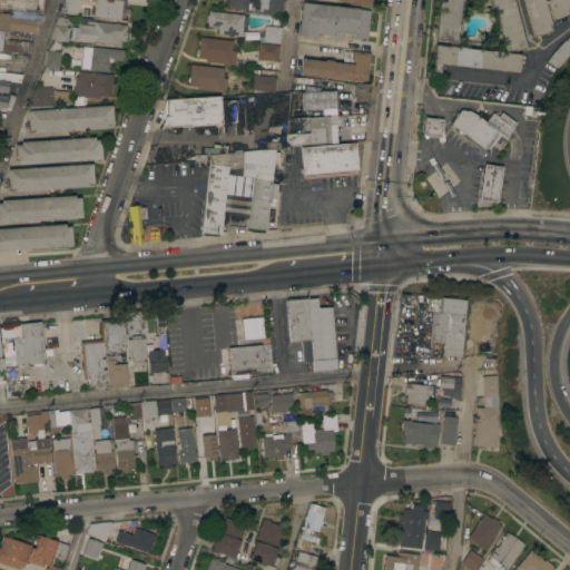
[(0,9),(0,0),(43,0),(42,13),(33,13),(20,11),(0,9)]
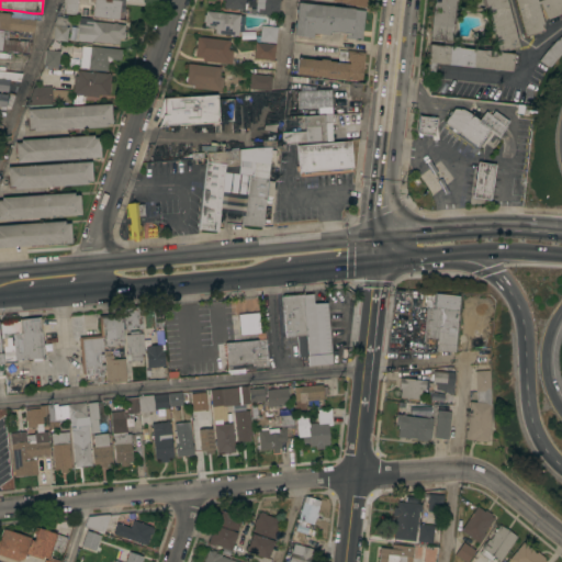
[(91,17),(92,0),(124,0),(123,11),(119,11),(119,20),(91,17)]
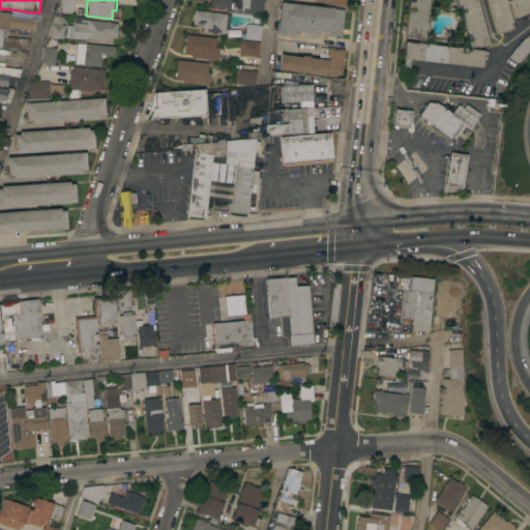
[(230,0),(230,8),(211,6),(211,0),(230,0)]
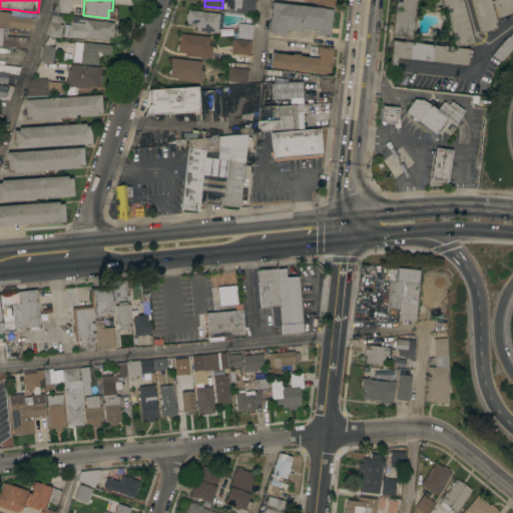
[(254,0),(254,13),(233,11),(233,0),(254,0)]
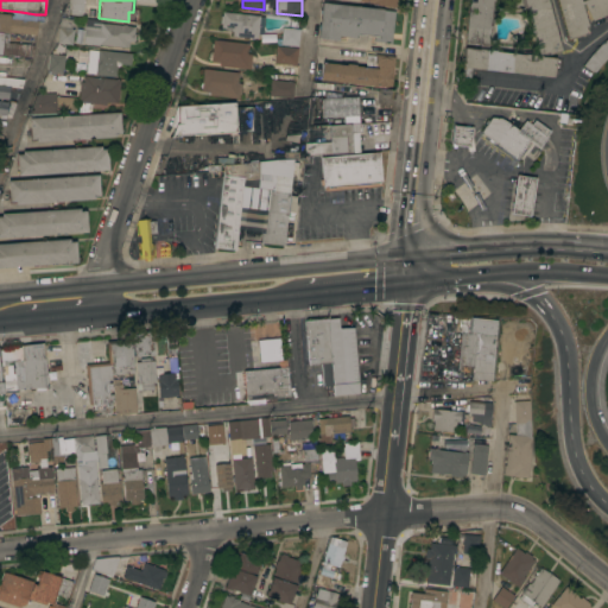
[(470,68),(469,80),(469,86),(460,84),(461,78),(468,0),(493,0),(488,50),(534,55),(536,50),(521,0),(546,0),(561,50),(539,56),(556,57),(553,77),(470,68)]
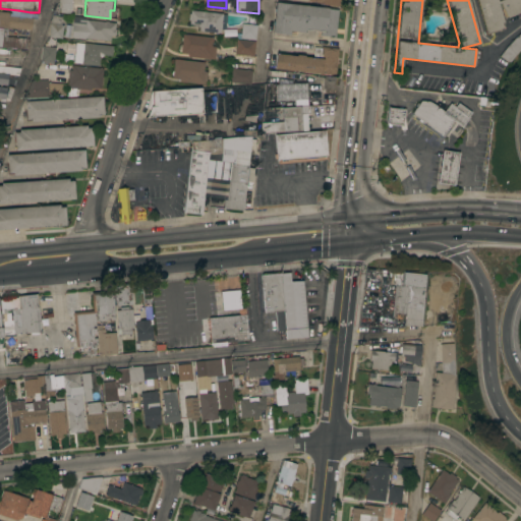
[(487,33),(487,32),(486,32),(477,0),(520,0),(520,11),(507,17),(500,2),(498,3),(503,22),(501,22),(503,29),(487,33)]
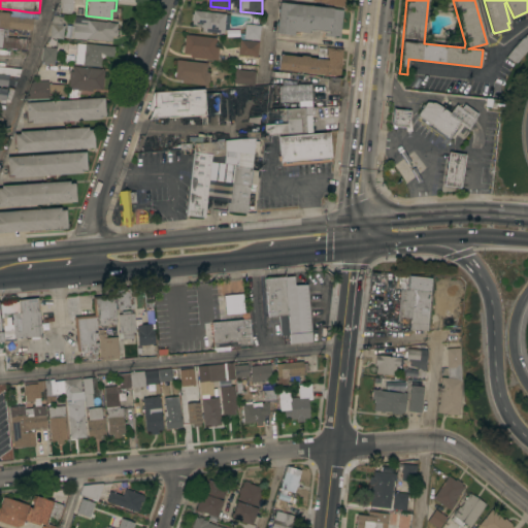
[(342,9),(339,37),(323,35),(323,38),(320,38),(321,31),(310,29),(310,32),(294,31),(294,35),(275,33),(278,2),(342,9)]
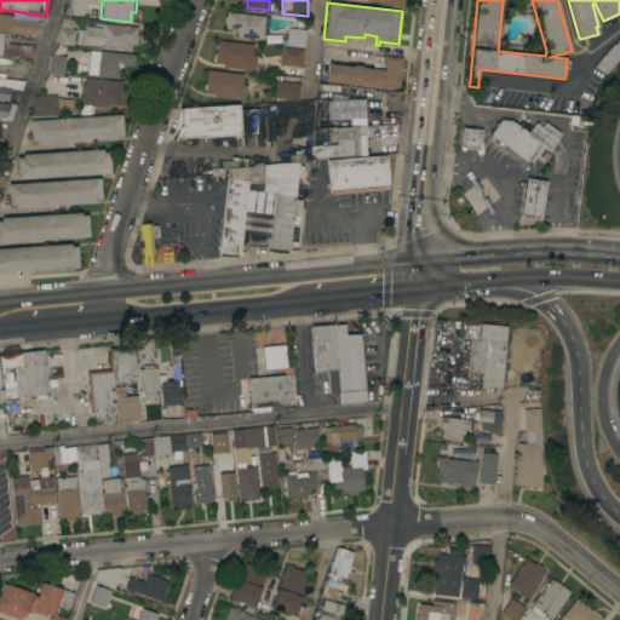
[(227,11),(265,16),(270,17),(269,34),(263,34),(262,39),(236,35),(237,29),(225,28),(227,11)]
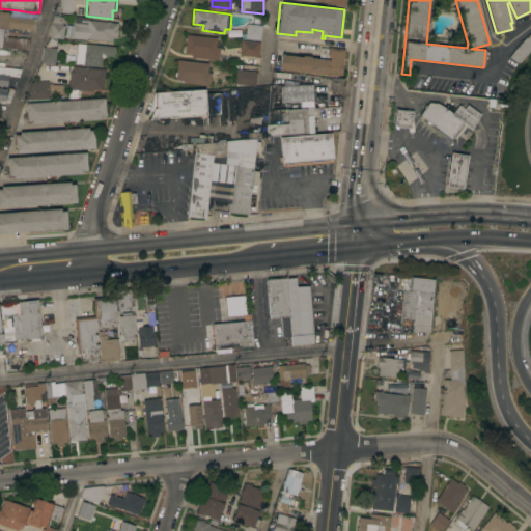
[(0,27),(0,11),(8,12),(8,15),(19,16),(19,10),(31,12),(31,18),(32,18),(31,30),(7,28),(0,27)]
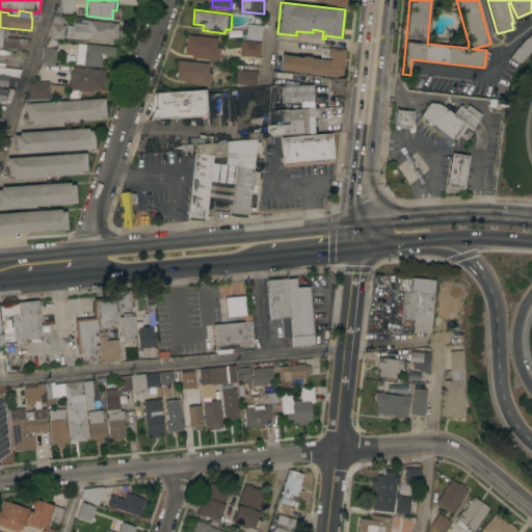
[(49,37),(51,17),(52,17),(53,15),(63,16),(62,25),(64,25),(62,38),(49,37)]
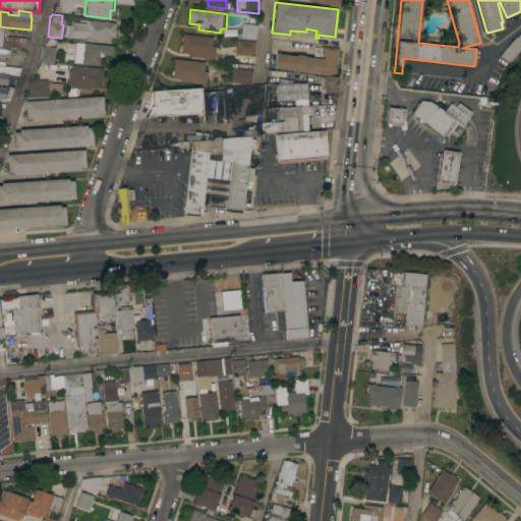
[(110,36),(110,41),(71,37),(72,16),(81,17),(87,19),(104,21),(104,20),(108,20),(108,21),(115,22),(114,29),(116,30),(115,35),(113,36),(110,36)]
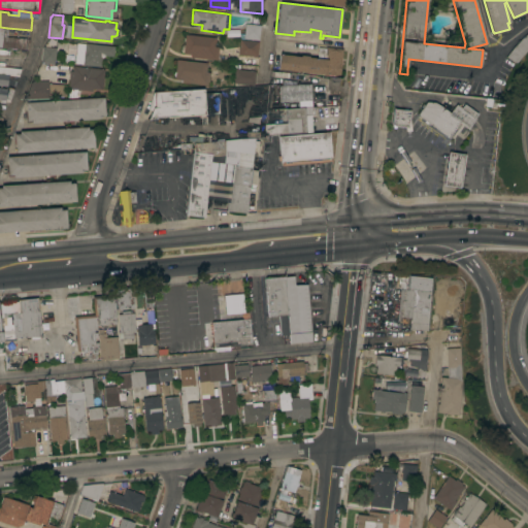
[(239,38),(240,33),(244,33),(245,23),(260,24),(259,40),(239,38)]
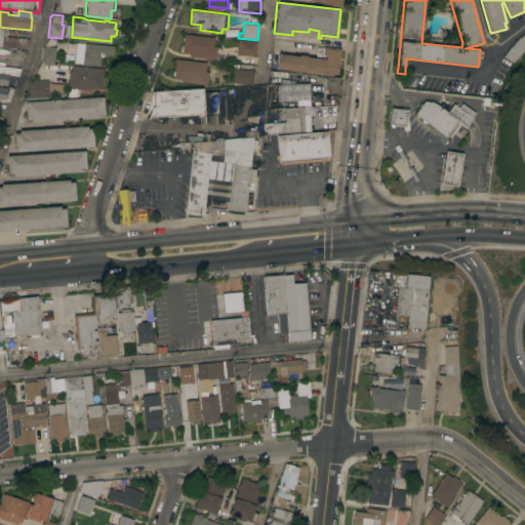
[(6,36),(28,39),(27,49),(0,46),(0,27),(7,28),(6,36)]
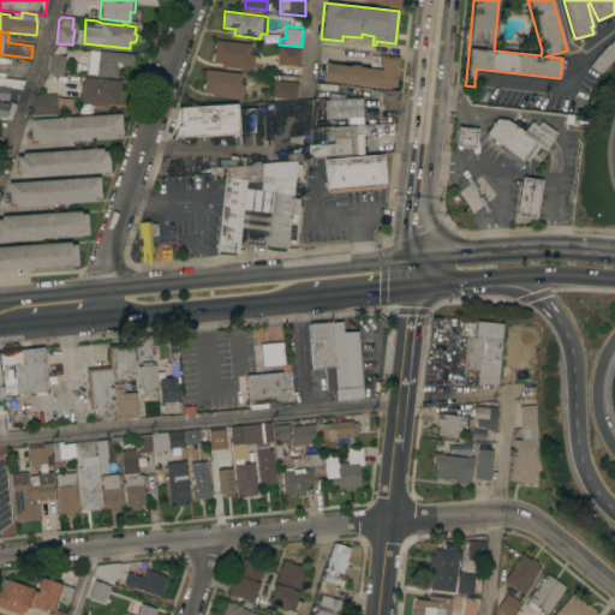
[(601,51),(611,41),(614,37),(614,57),(613,59),(605,66),(601,73),(590,65),(601,51)]
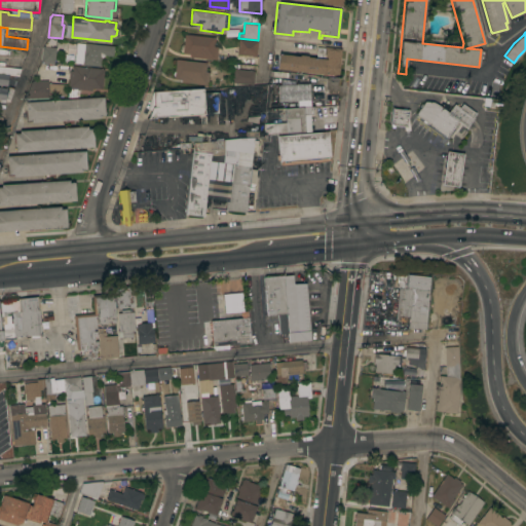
[(215,37),(214,46),(218,46),(217,60),(190,57),(190,54),(183,53),(183,52),(180,50),(180,48),(181,45),(183,44),(184,34),(215,37)]
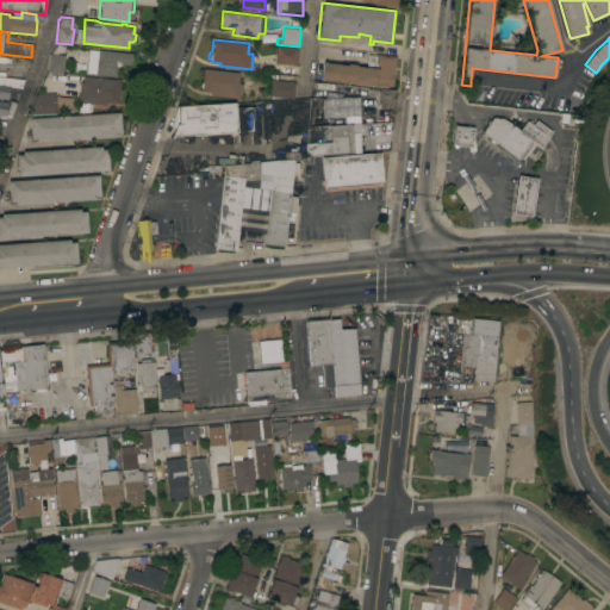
[(275,63),(277,45),(298,48),(297,64),(275,63)]
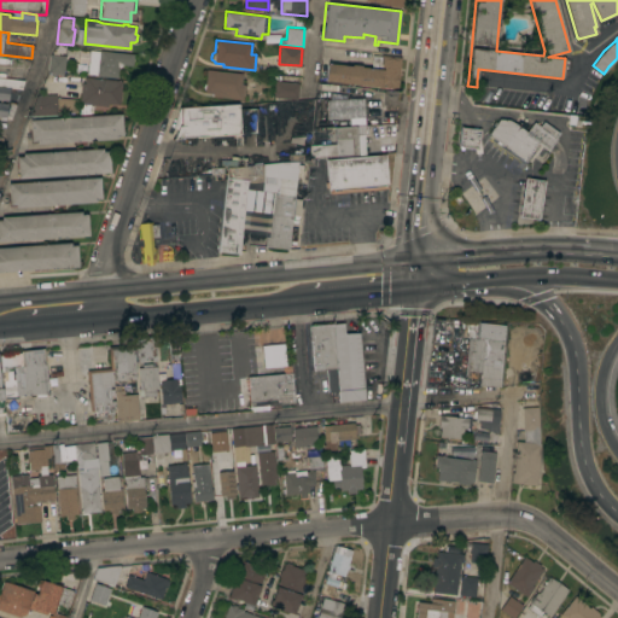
[(132,65),(122,65),(121,66),(118,68),(117,79),(97,76),(97,75),(89,75),(92,50),(133,53),(132,65)]
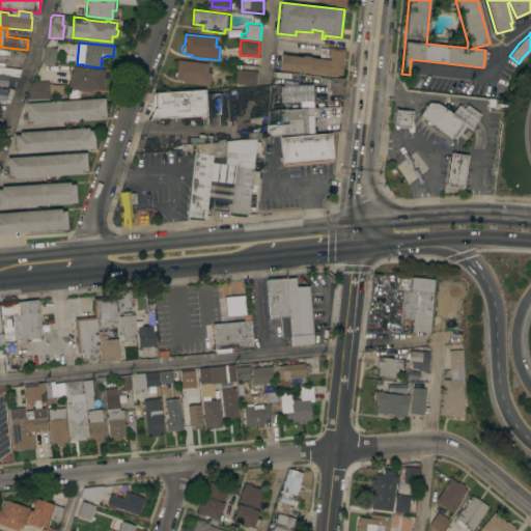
[(43,47),(56,48),(54,63),(53,65),(44,63),(44,61),(42,61),(43,47)]
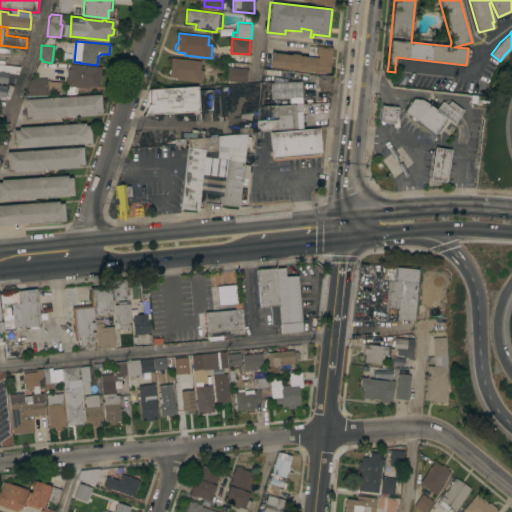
[(269,67),(271,52),(291,54),(291,53),(299,54),(299,55),(312,56),(312,53),(309,52),(310,45),(332,47),(329,74),(269,67)]
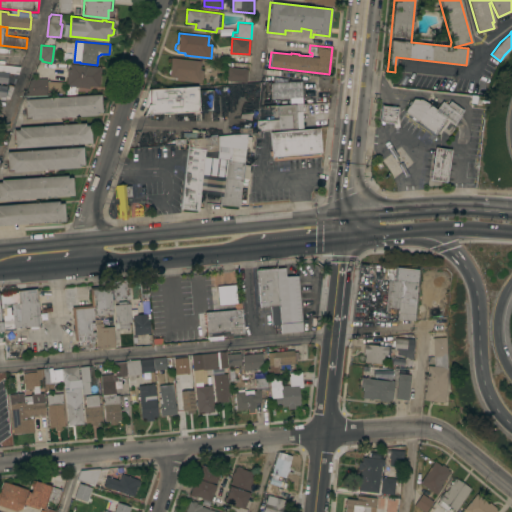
[(201,61),(200,70),(204,70),(202,82),(177,79),(177,77),(169,76),(171,57),(201,61)]
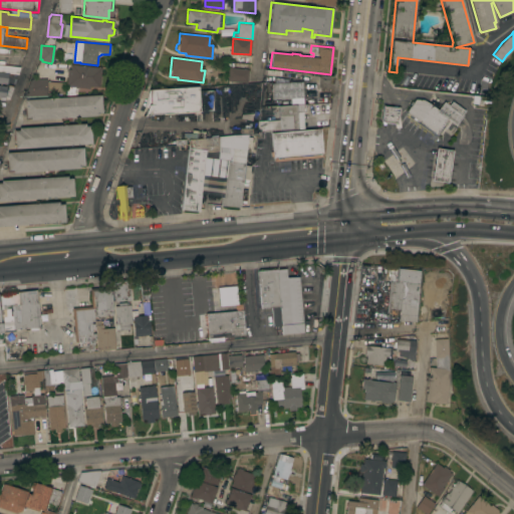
[(0,64),(20,67),(17,74),(0,71),(0,96),(5,96),(6,98),(0,98),(0,64)]
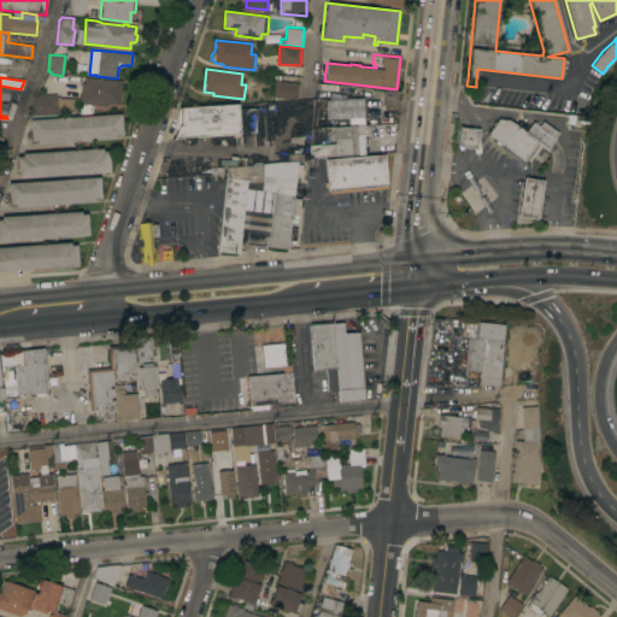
[(118,105),(107,103),(107,106),(92,105),(92,113),(78,115),(81,100),(78,100),(81,82),(84,82),(84,77),(122,81),(118,105)]
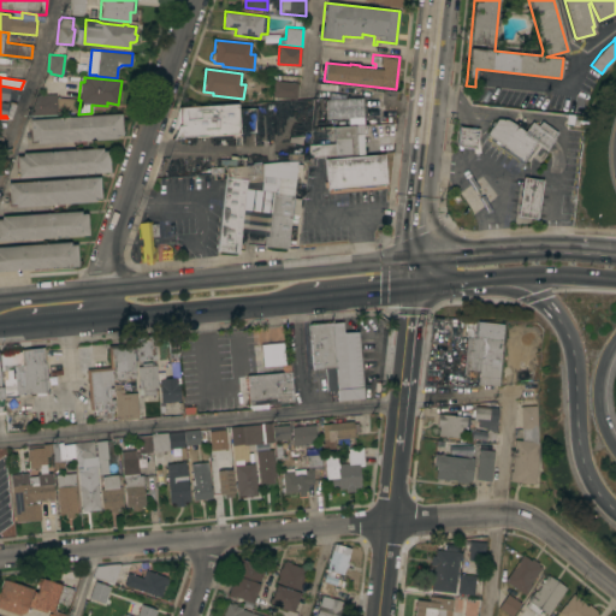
[(272,96),(274,81),(297,83),(296,99),(272,96)]
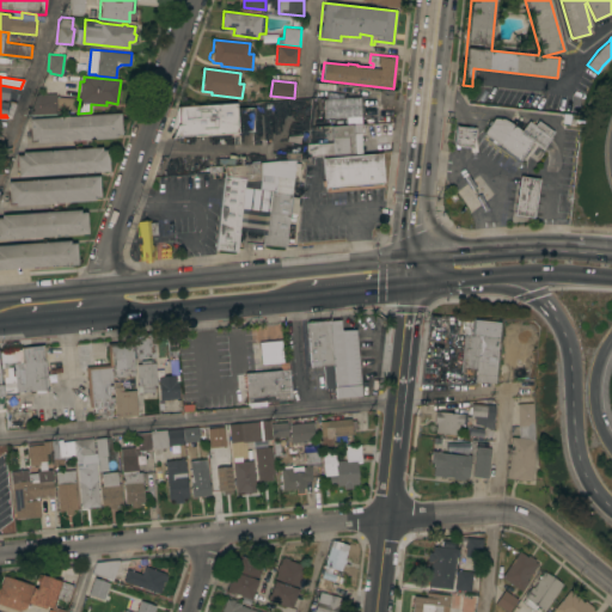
[(341,98),(360,97),(361,116),(324,117),(323,98),(325,98),(324,95),(328,92),(340,93),(341,98)]
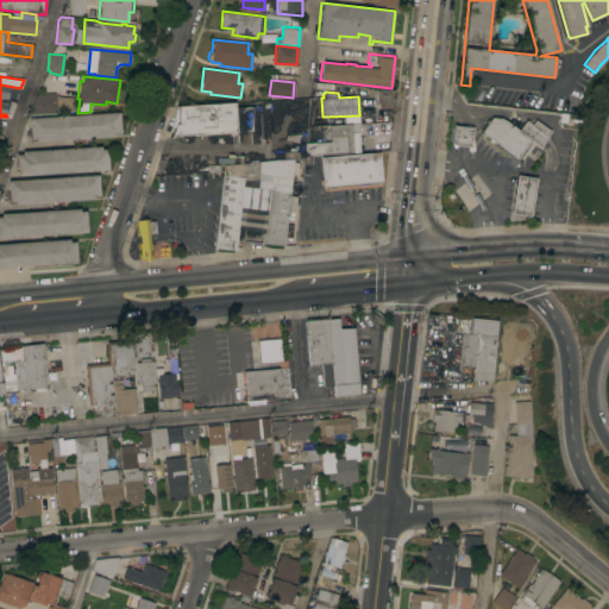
[(55,93),(55,96),(76,98),(76,111),(29,114),(35,93),(55,93)]
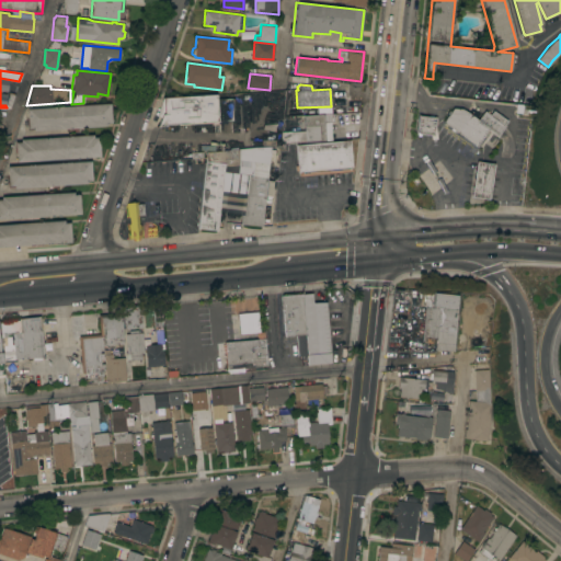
[(218,122),(158,125),(161,116),(157,115),(163,98),(216,94),(217,100),(218,114),(218,122)]
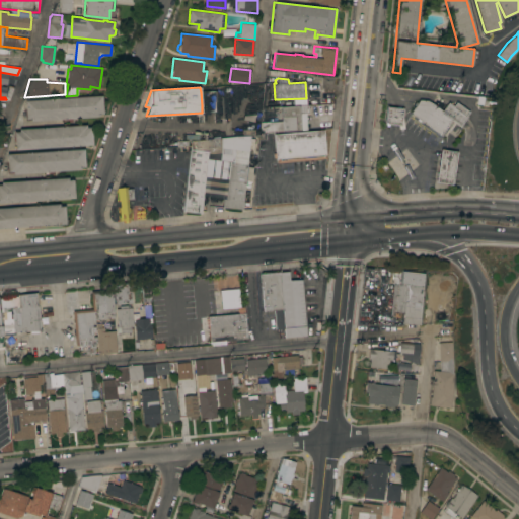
[(213,91),(214,104),(202,105),(201,92),(213,91)]
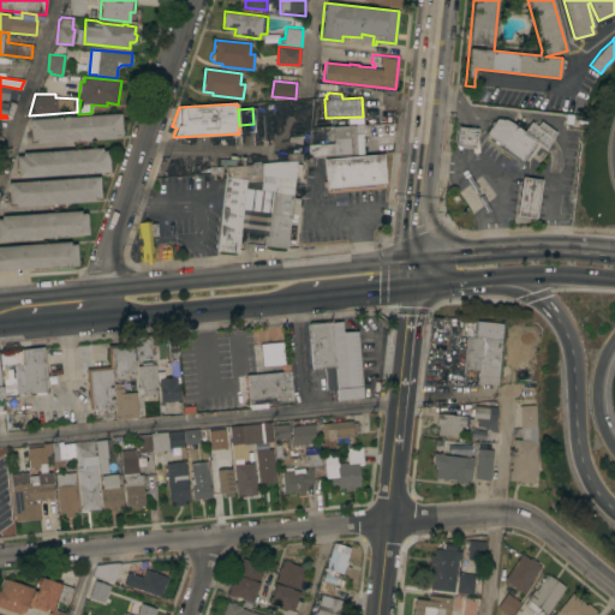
[(120,113),(121,135),(115,136),(115,138),(36,143),(36,141),(30,141),(29,119),(120,113)]
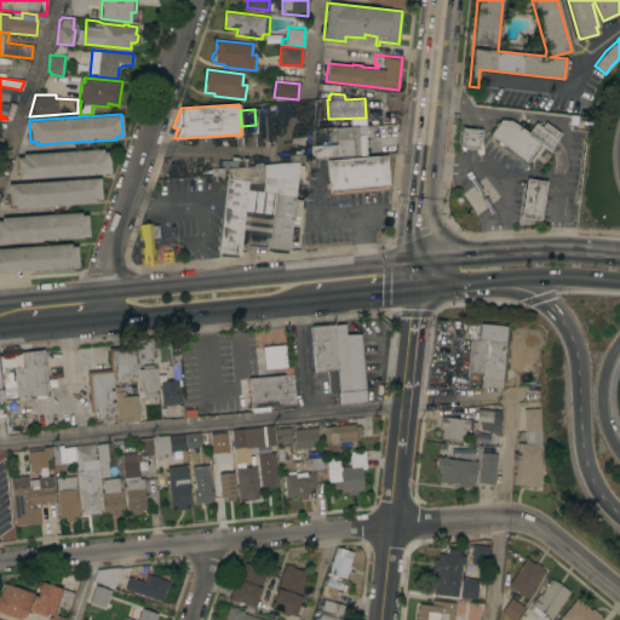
[(560,133),(556,138),(557,139),(550,151),(540,144),(528,162),(489,135),(500,119),(510,120),(528,132),(535,122),(541,126),(544,122),(560,133)]
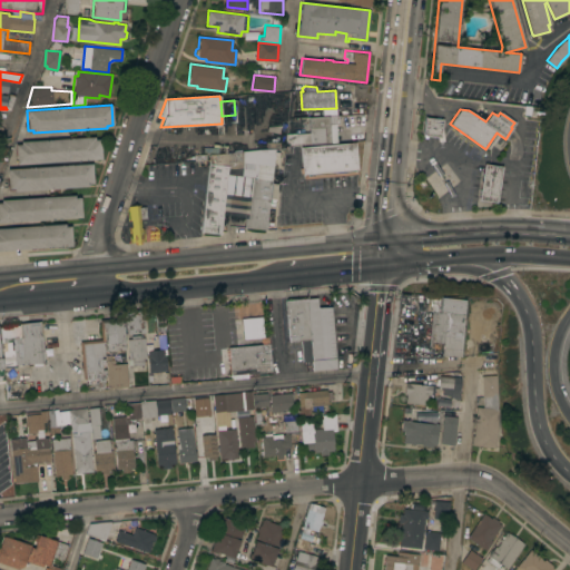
[(285,145),(284,138),(286,138),(285,134),(310,133),(308,117),(338,115),(338,124),(336,124),(336,141),(285,145)]
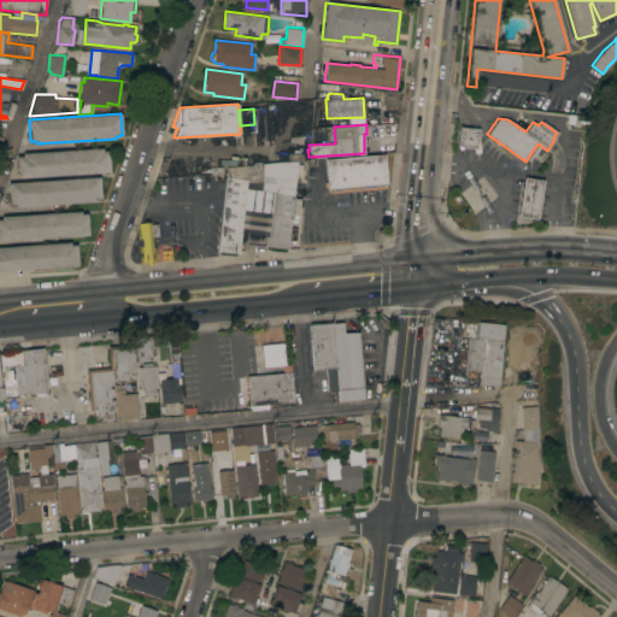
[(459,127),(469,128),(479,128),(477,148),(466,147),(457,147),(459,127)]
